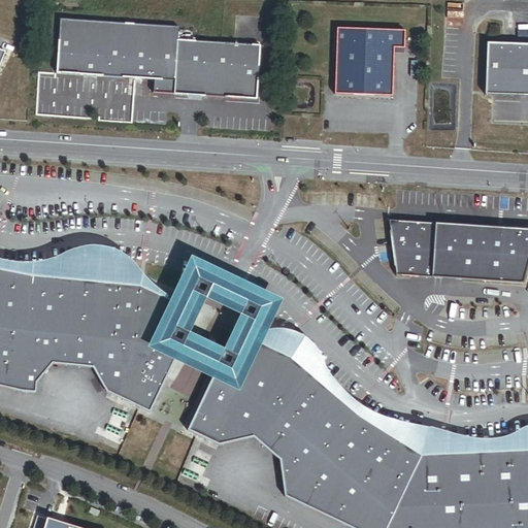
[(60,21),(57,76),(177,84),(179,43),(180,28),(60,21)]
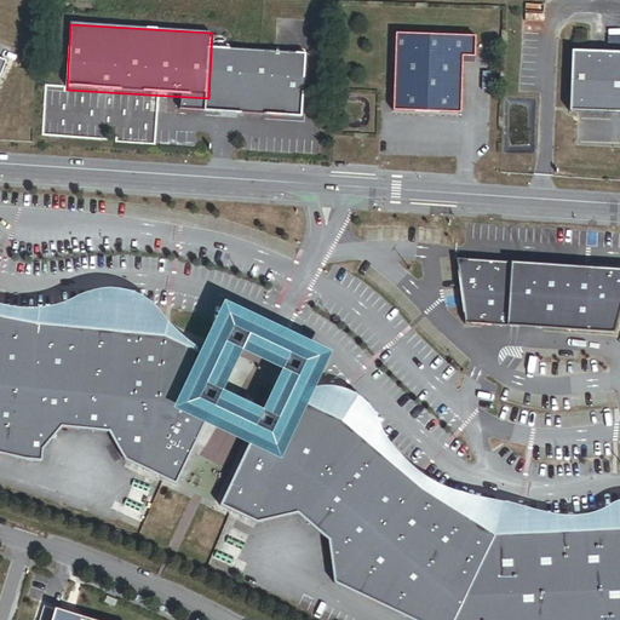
[(481,40),(399,38),(395,115),(465,118),(468,61),(480,62),(481,40)]
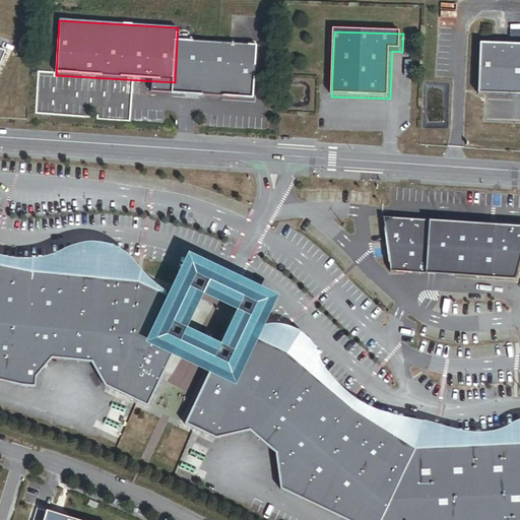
[(175,82),(174,93),(252,99),(256,48),(177,43),(175,82)]
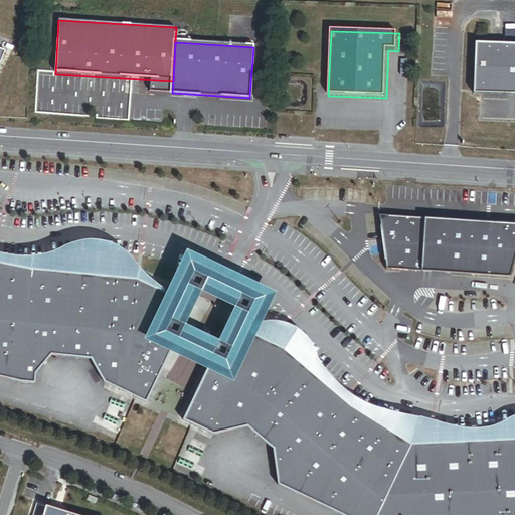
[(514,45),(477,44),(475,94),(514,95),(514,45)]
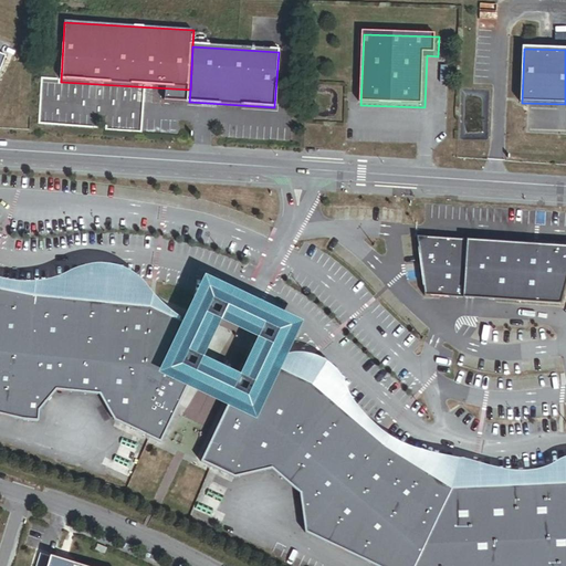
[(565,278),(565,244),(418,237),(422,293),(559,302),(565,278)]
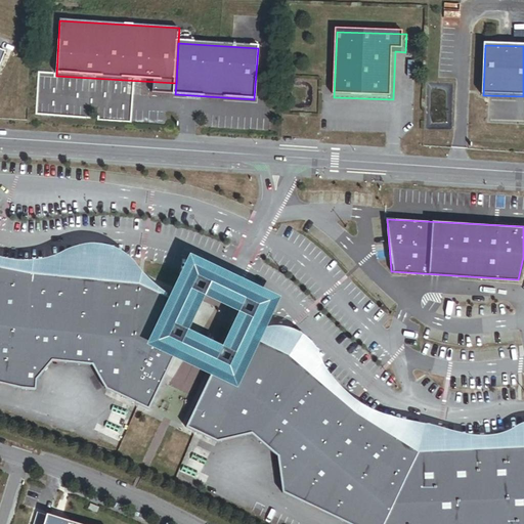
[(0,384),(24,389),(36,391),(37,381),(50,361),(91,365),(104,389),(148,409),(179,344),(186,331),(197,310),(139,286),(29,273),(0,267),(0,384)]
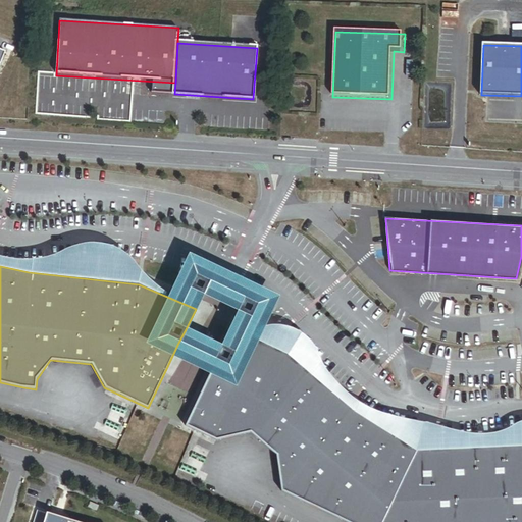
[(288,353),(232,328),(223,347),(217,360),(187,425),(217,439),(250,432),(277,455),(281,490),(347,521),(521,521),(521,445),(418,451),(355,412),(288,353)]
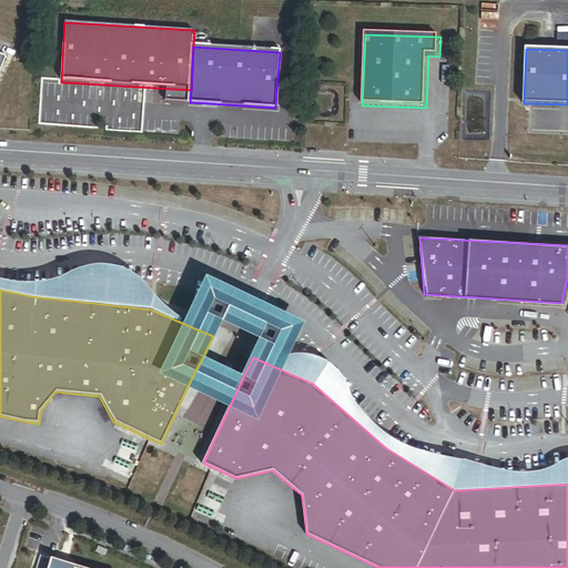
[(105,556),(108,550),(98,546),(95,553),(105,556)]
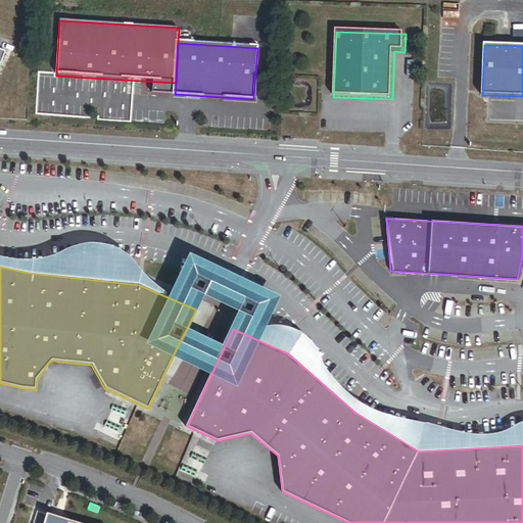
[(75,522),(38,512),(34,522),(75,522)]
